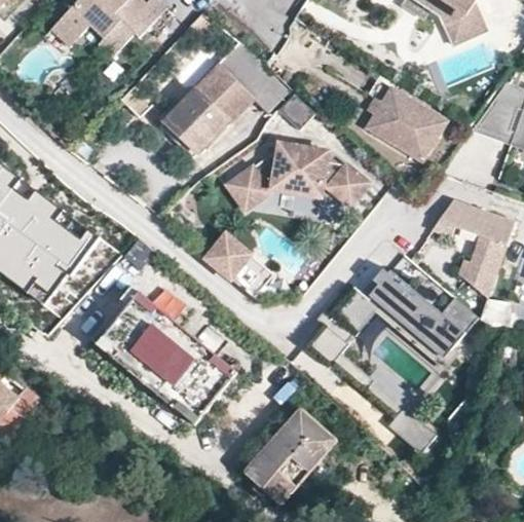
[(78,34),(89,24),(101,35),(97,40),(112,53),(134,31),(137,35),(166,4),(162,0),(145,0),(78,0),(61,17),(78,34)]
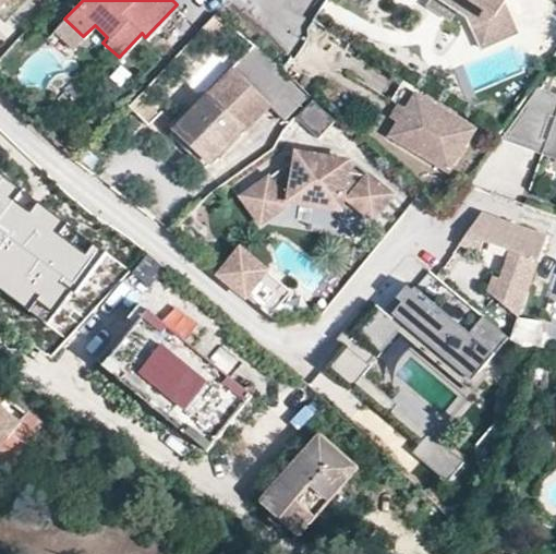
[(446,21),(454,11),(438,0),(432,0),(426,8),(446,21)]
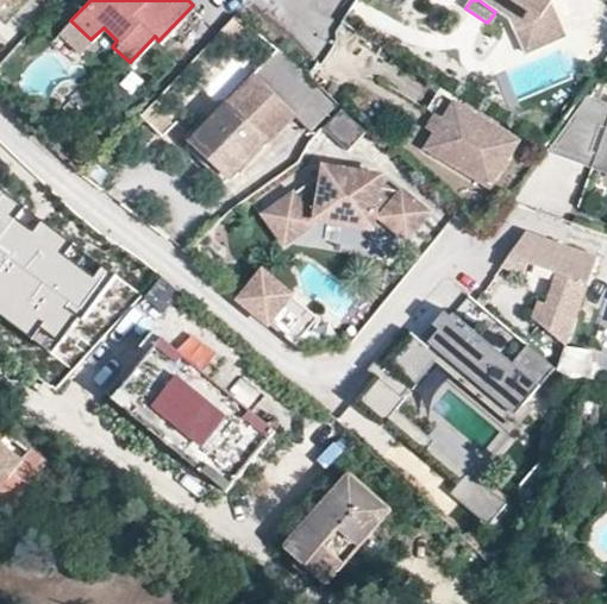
[(479,0),(495,12),(508,20),(513,30),(538,19),(550,0),(479,0)]
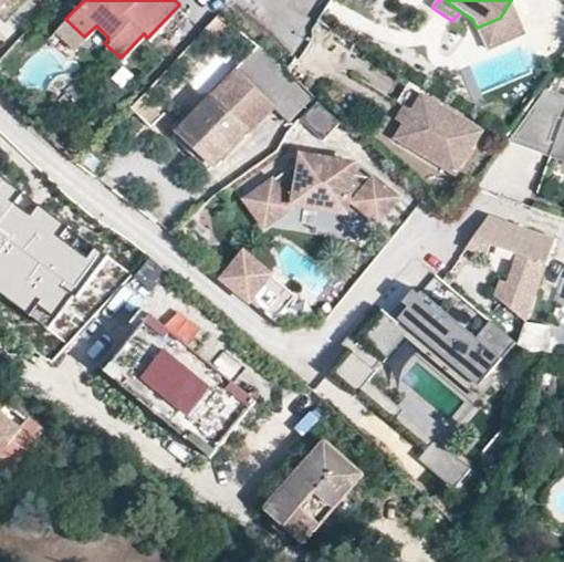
[(511,0),(500,18),(477,28),(486,49),(524,32),(513,0),(511,0)]
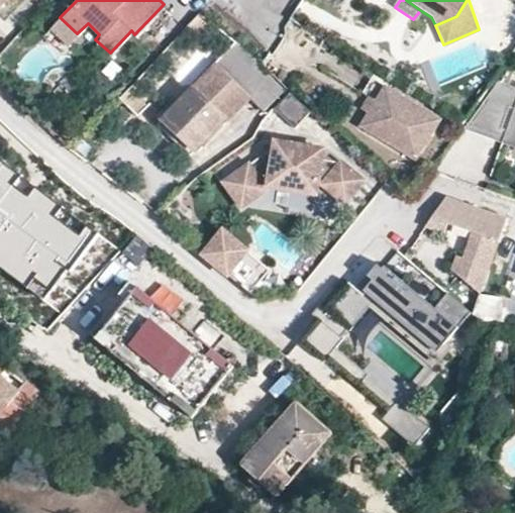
[(210,16),(197,4),(185,17),(198,27),(210,16)]
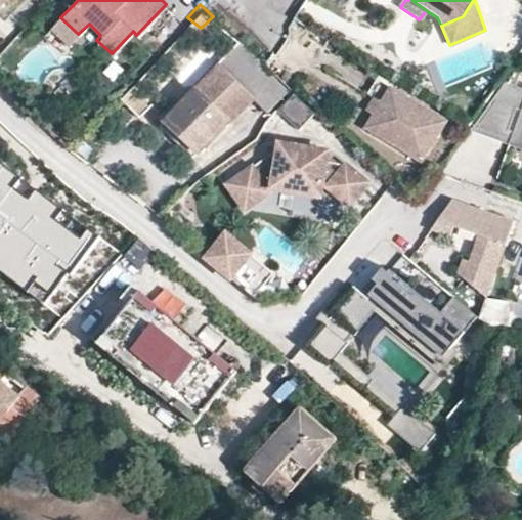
[(60,17),(51,28),(69,44),(78,34),(60,17)]
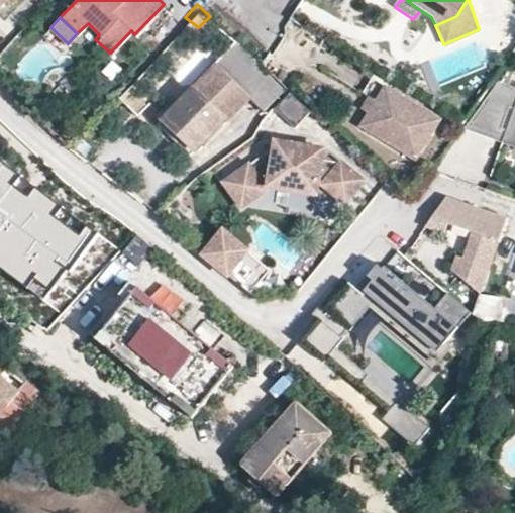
[(163,114),(196,144),(250,86),(273,103),(277,99),(287,89),(260,63),(234,38),(179,98),(163,114)]
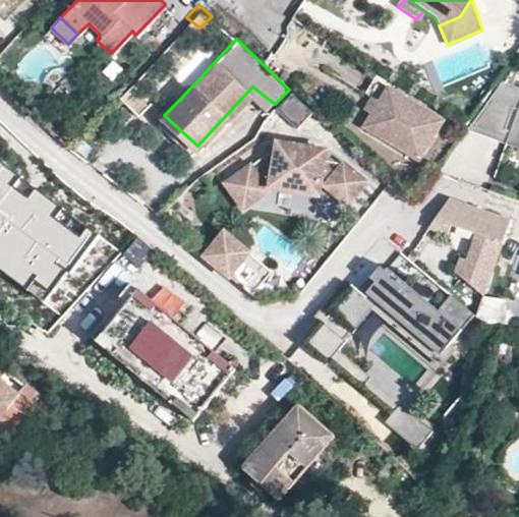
[(511,81),(515,68),(511,66),(503,78),(511,81)]
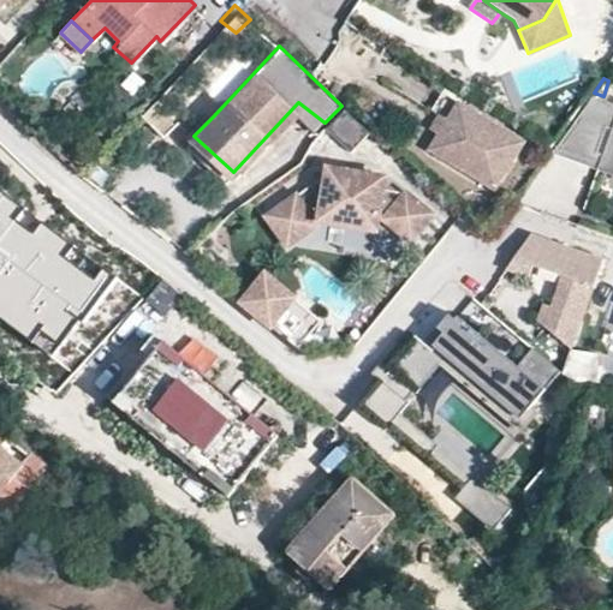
[(612,100),(603,96),(594,93),(578,114),(611,126),(600,159),(612,163),(612,100)]
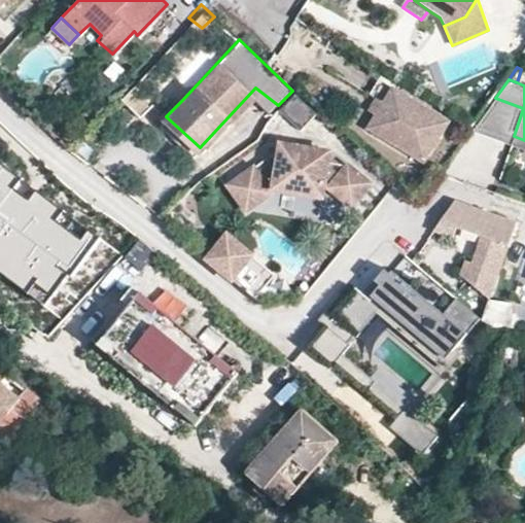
[(117,94),(126,100),(135,92),(131,82),(126,86),(117,94)]
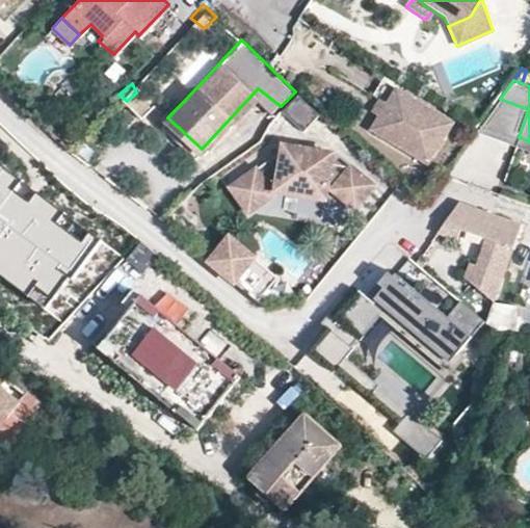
[(288,117),(307,104),(295,91),(285,102),(281,106),(277,109),(288,117)]
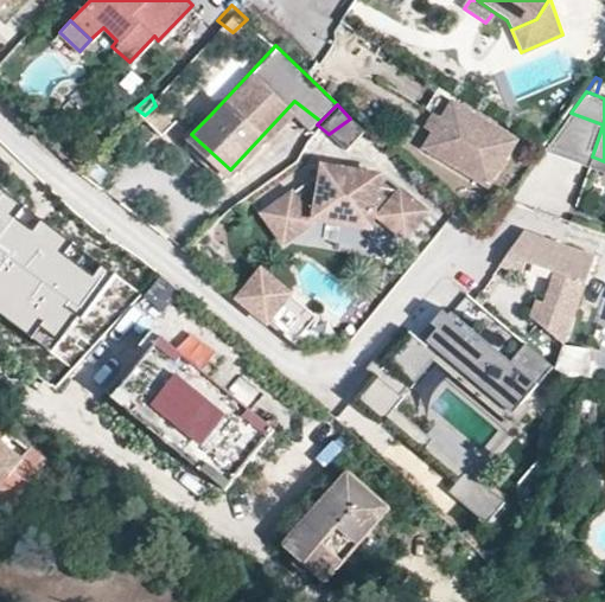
[(433,140),(424,153),(489,192),(518,142),(454,104),(444,122),(433,140)]
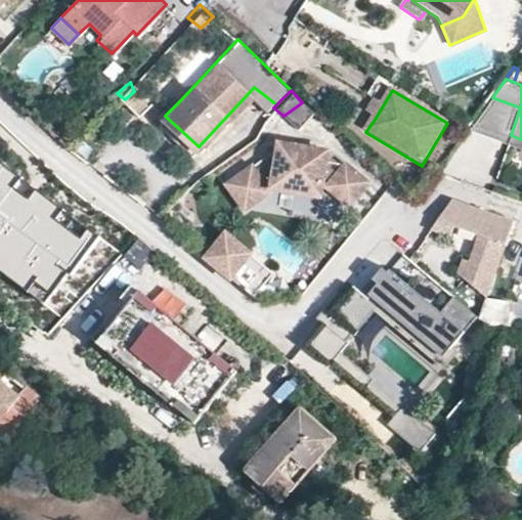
[(511,135),(520,107),(492,97),(490,100),(474,122),(511,135)]
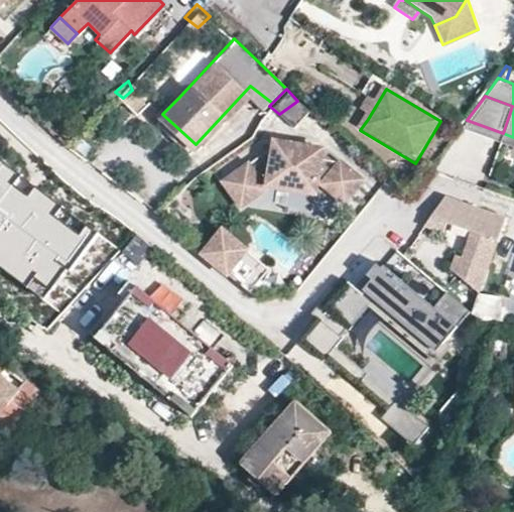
[(360,114),(368,119),(377,104),(369,100),(360,114)]
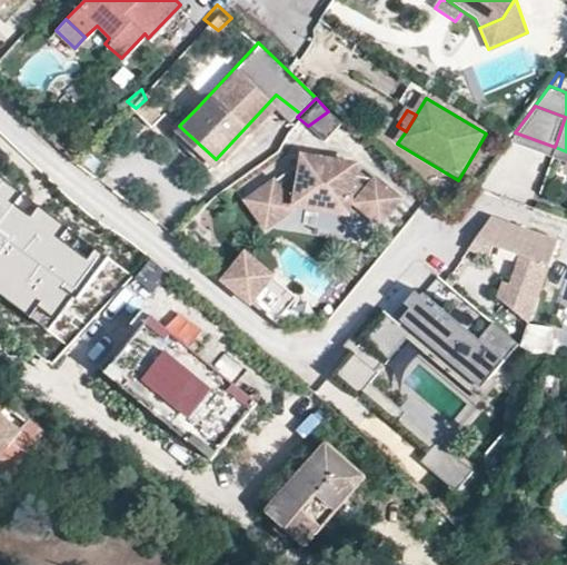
[(321,138),(337,119),(328,111),(308,126),(321,138)]
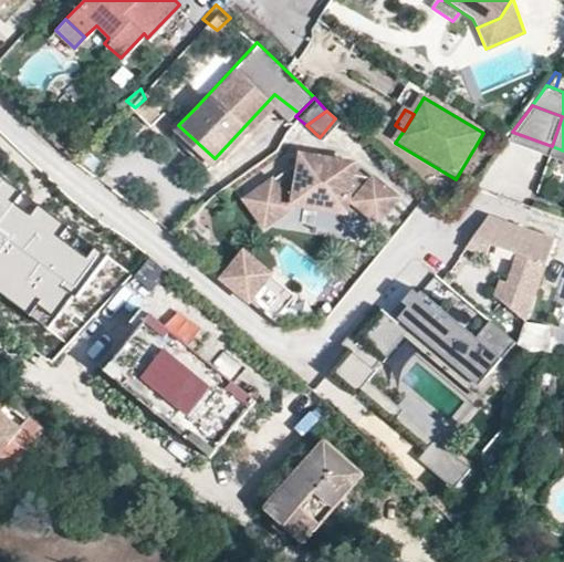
[(563,151),(552,146),(512,132),(510,134),(508,137),(563,157),(563,151)]
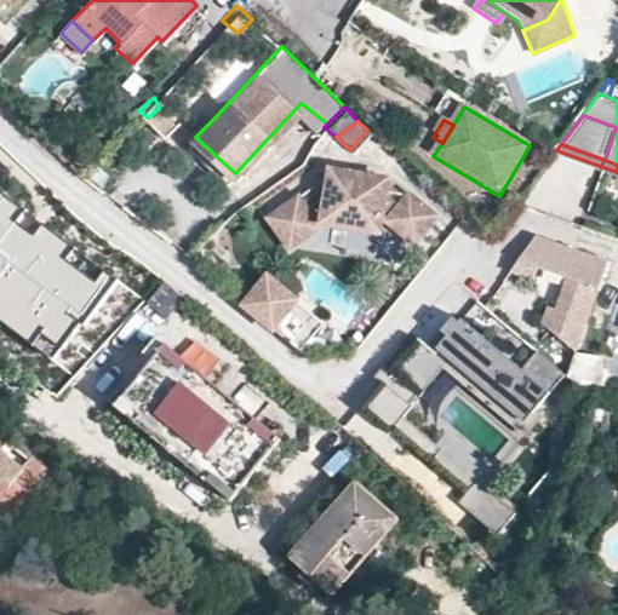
[(382,190),(383,178),(325,170),(324,177),(264,220),(286,249),(315,228),(309,220),(319,213),(319,219),(376,225),(378,214),(385,216),(383,219),(410,241),(431,216),(405,193),(382,190)]
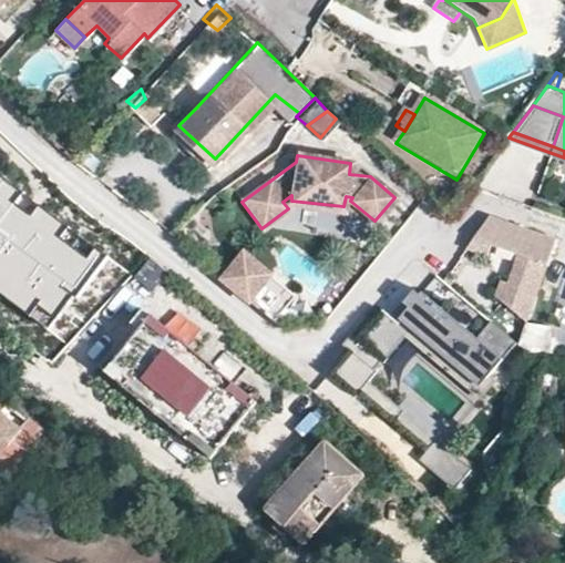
[(0,316),(48,354),(114,267),(0,178),(0,316)]
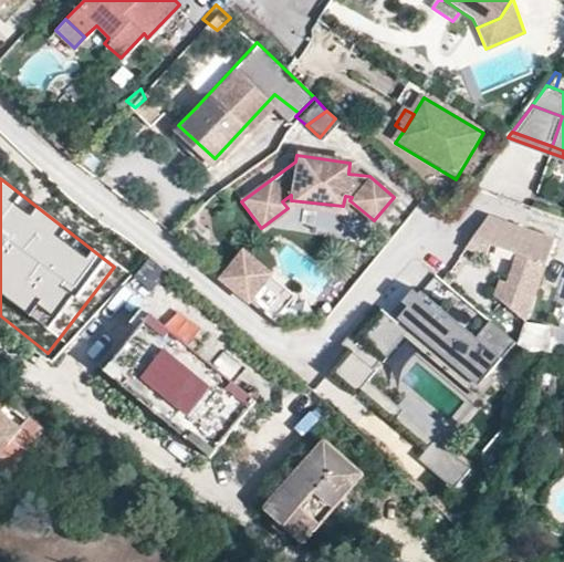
[(526,320),(556,235),(490,211),(466,246),(487,253),(490,242),(518,252),(508,280),(500,278),(494,293),(526,320)]
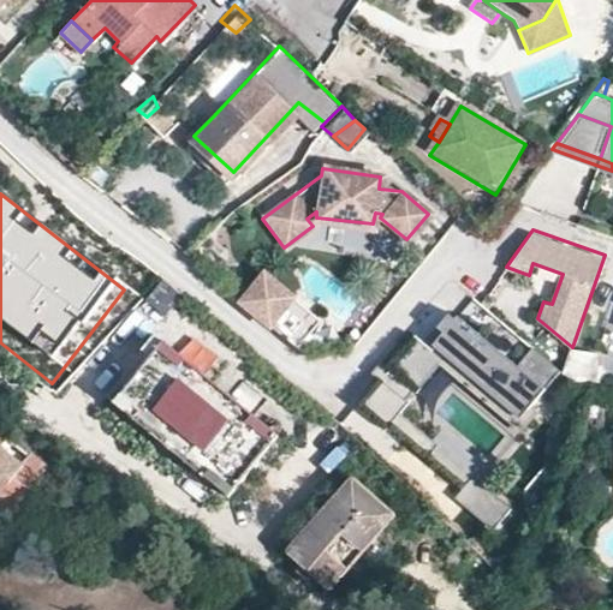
[(317,316),(289,293),(279,305),(293,317),(281,333),(295,344),(317,316)]
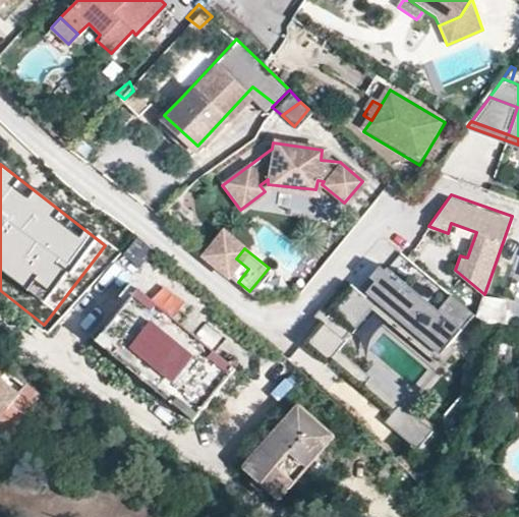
[(248,269),(236,259),(225,271),(238,282),(248,269)]
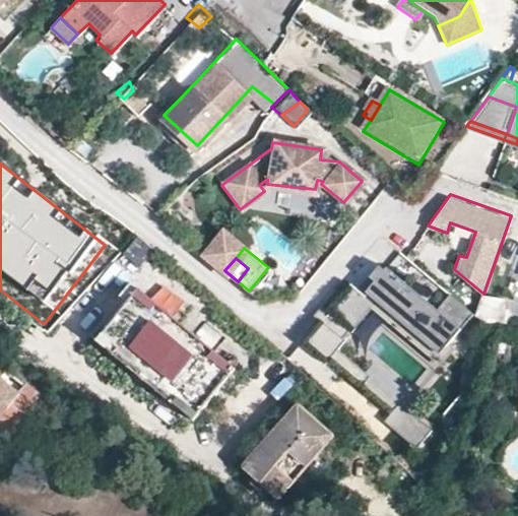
[(351,331),(376,302),(438,353),(473,312),(450,292),(449,294),(437,309),(386,266),(384,269),(379,265),(370,276),(374,280),(365,292),(366,293),(364,295),(349,282),(326,309),(321,306),(313,315),(318,319),(299,341),(325,363),(326,361),(359,387),(369,376),(363,371),(337,348),(344,339),(341,337),(348,329),(351,331)]
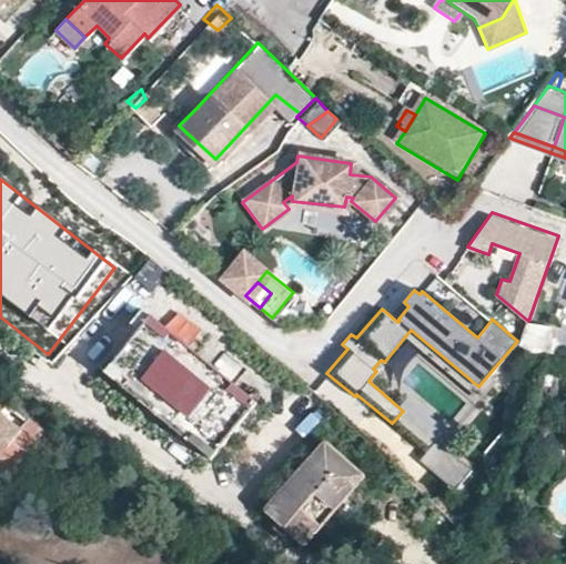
[(143,309),(99,362),(218,459),(261,404),(143,309)]
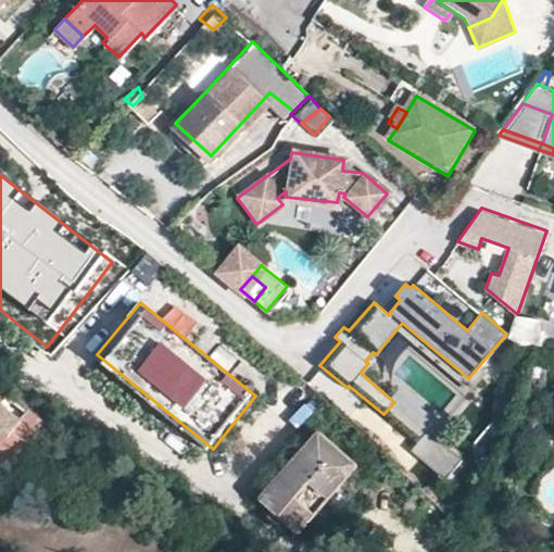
[(435,419),(397,387),(388,397),(394,402),(383,414),(416,442),(425,431),(435,419)]
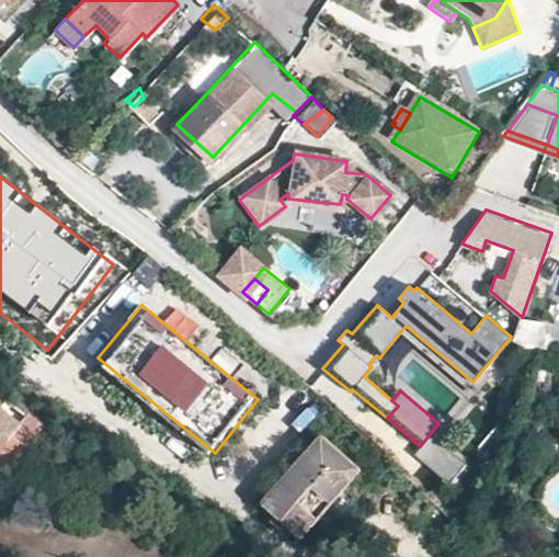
[(0,465),(2,467),(42,424),(0,393),(0,465)]
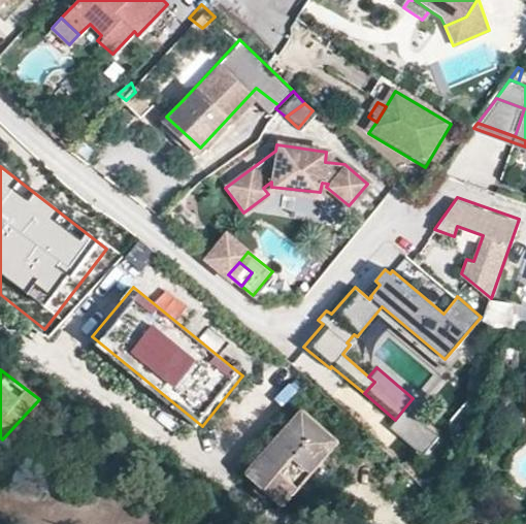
[(336,439),(301,407),(248,470),(284,500),(296,487),(336,439)]
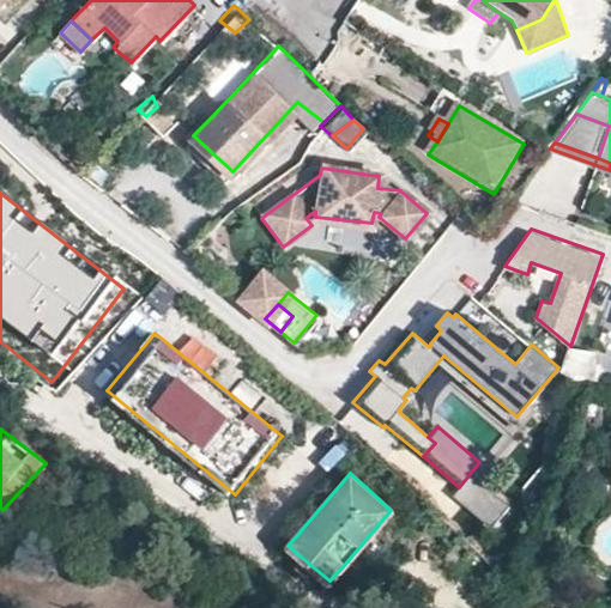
[(488,529),(507,508),(469,475),(459,487),(451,498),(488,529)]
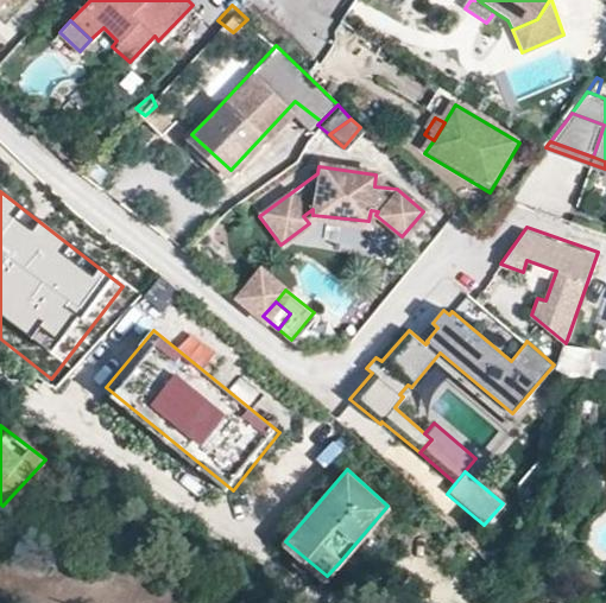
[(401,516),(387,506),(341,560),(354,570),(401,516)]
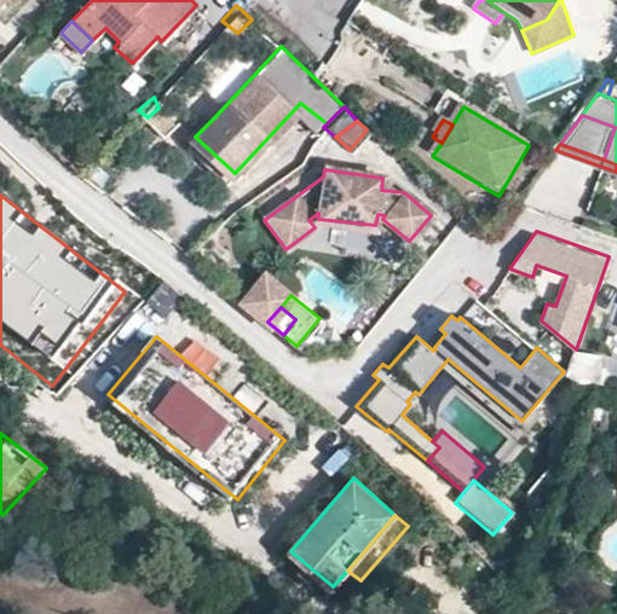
[(322,613),(335,598),(321,589),(301,613),(322,613)]
